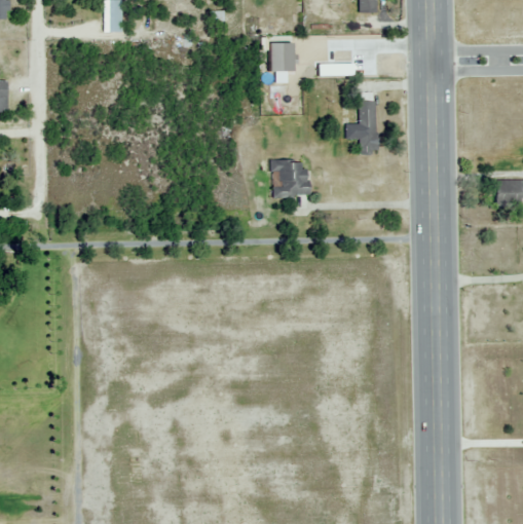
[(359,0),(360,11),(377,11),(377,0),(359,0)]
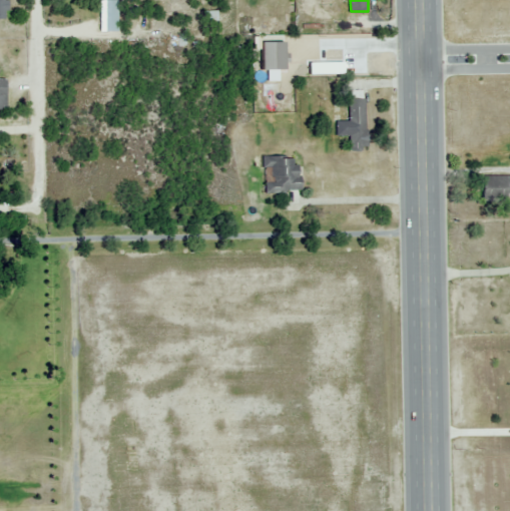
[(270,89),(286,89),(286,61),(270,61),(270,89)]
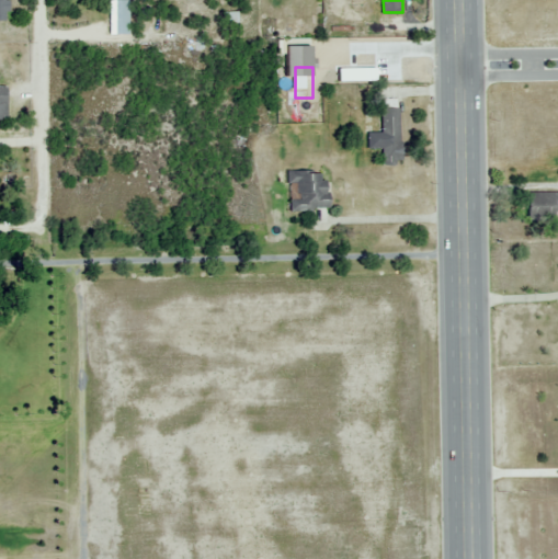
[(369,132),(369,148),(384,148),(384,163),(402,162),(401,105),(383,105),(384,130),(369,132)]
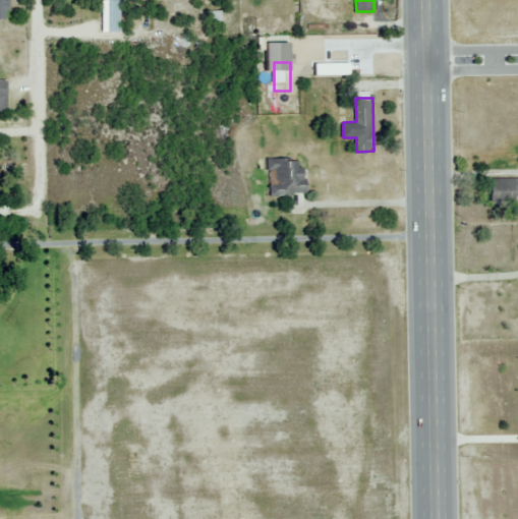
[(270,158),(269,193),(304,194),(304,158),(270,158)]
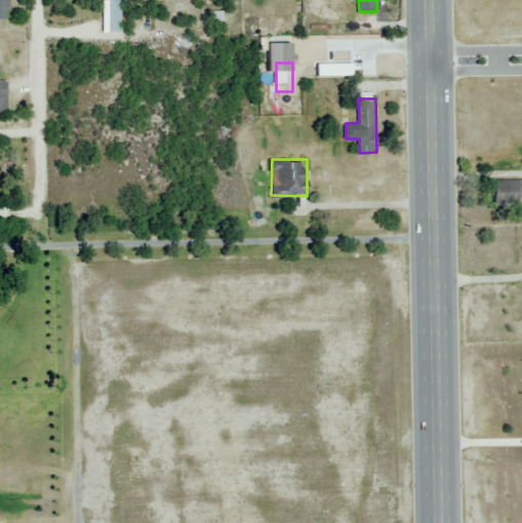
[(521,178),(494,178),(494,200),(521,201),(521,178)]
